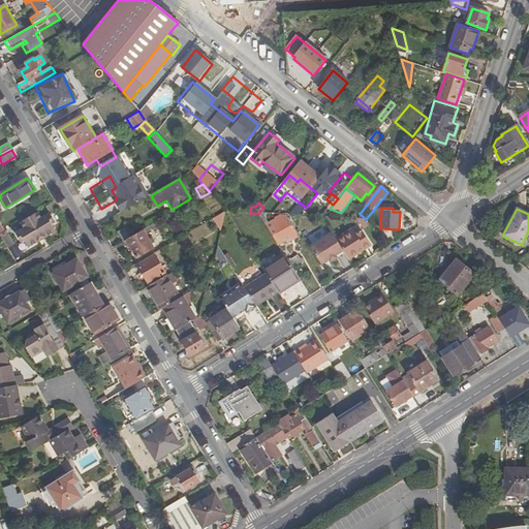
[(37,213),(21,222),(25,229),(16,235),(21,242),(24,241),(28,248),(56,231),(52,224),(55,222),(51,214),(41,219),(37,213)]
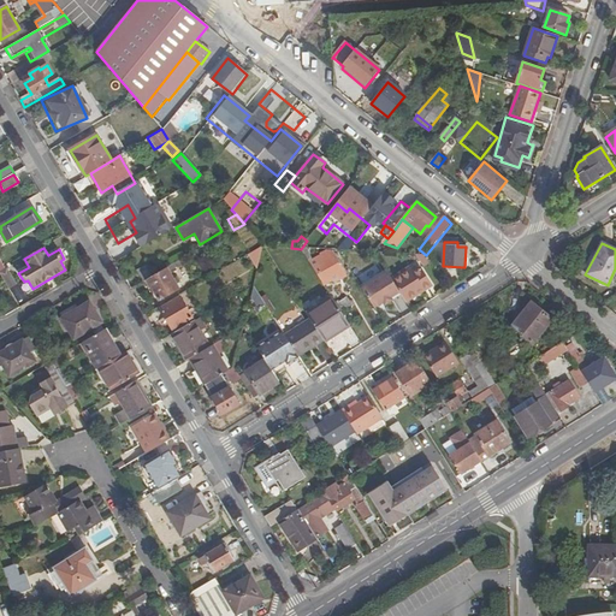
[(432,252),(426,255),(431,261),(433,266),(439,262),(432,252)]
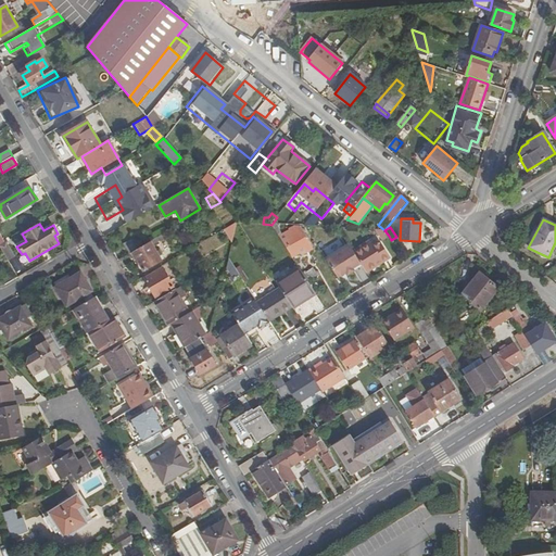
[(280,238),(293,257),(302,253),(303,255),(314,250),(300,229),(297,228),(280,238)]
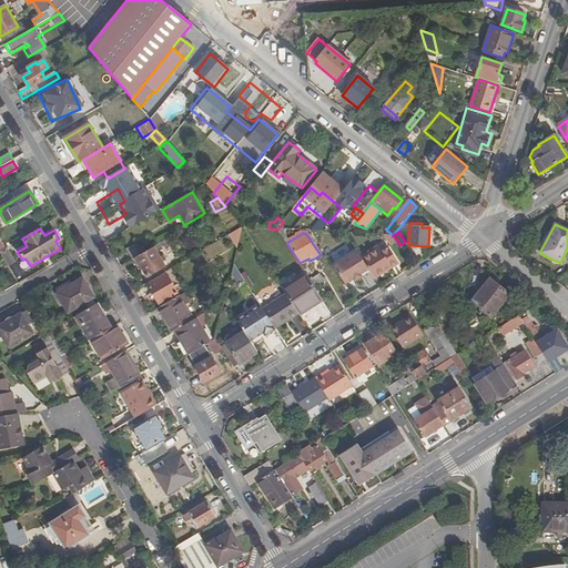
[(393,235),(384,235),(391,245),(397,241),(393,235)]
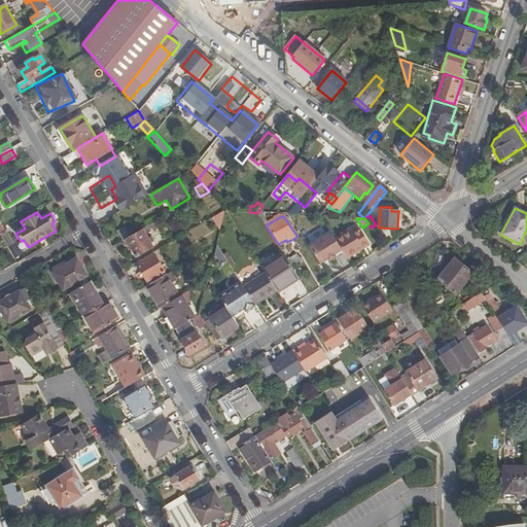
[(116,232),(121,242),(126,239),(132,236),(126,226),(116,232)]
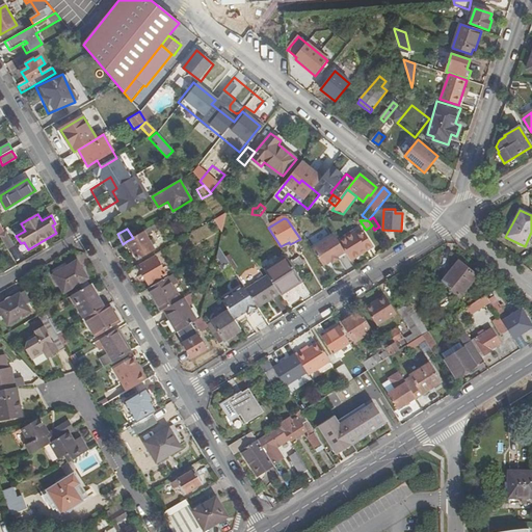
[(16,246),(6,232),(0,235),(0,236),(8,250),(16,246)]
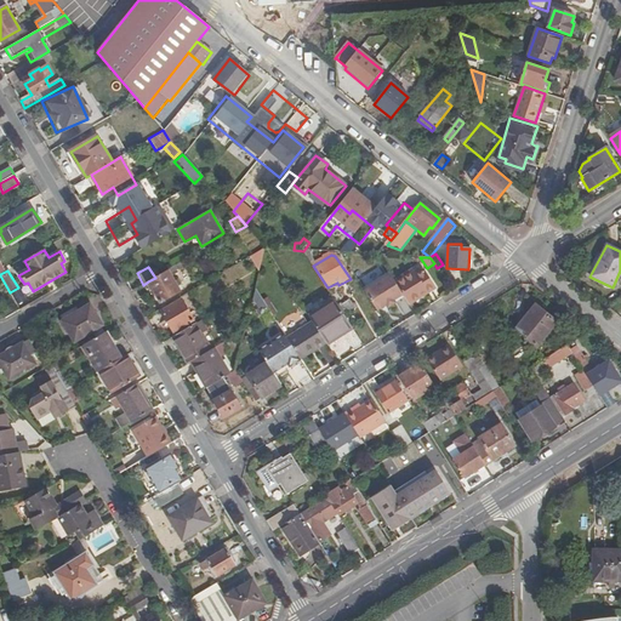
[(155,278),(148,281),(161,303),(180,291),(167,271),(155,278)]
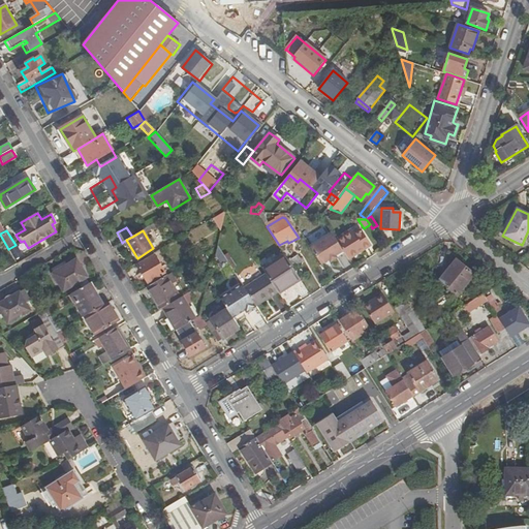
[(350,232),(337,241),(342,249),(345,253),(348,258),(356,253),(356,254),(364,250),(365,250),(371,247),(362,231),(353,237),(350,232)]
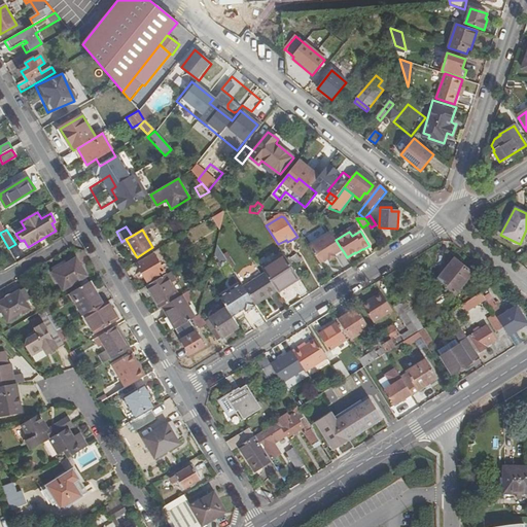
[(336,240),(332,235),(331,234),(321,240),(324,245),(314,252),(320,261),(327,257),(328,258),(335,254),(334,253),(341,248),(336,240)]
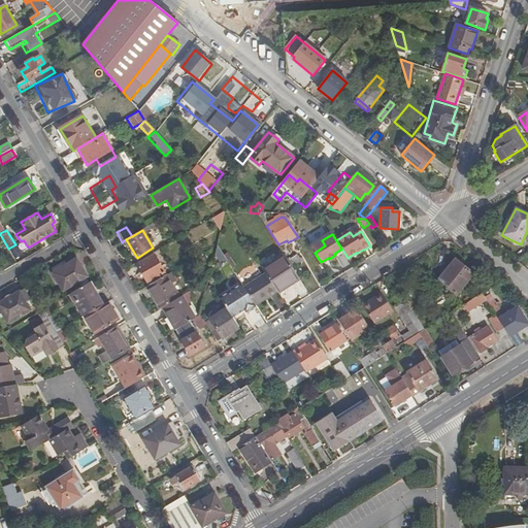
[(283,252),(285,255),(287,258),(293,255),(289,249),(283,252)]
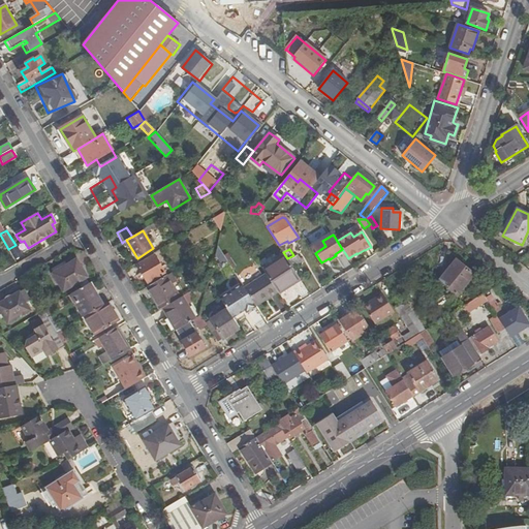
[(154,254),(137,263),(149,283),(165,273),(154,254)]
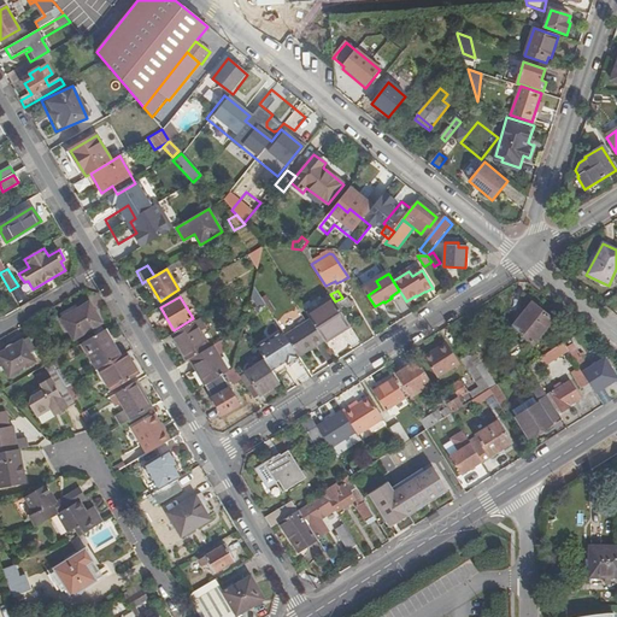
[(265,297),(262,299),(271,315),(275,311),(265,297)]
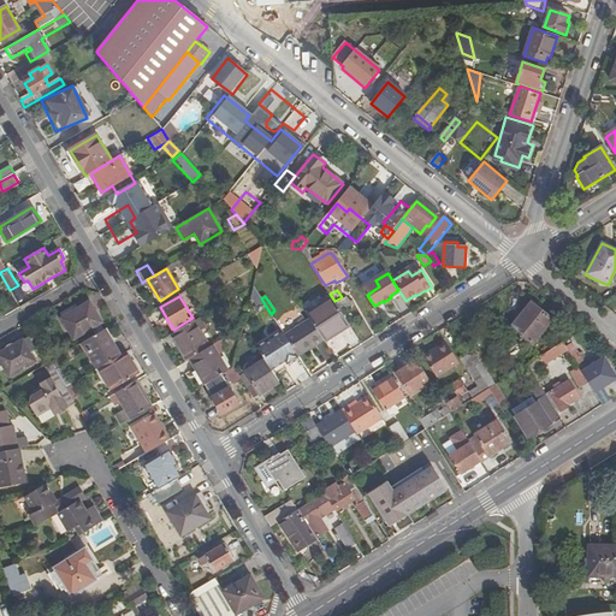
[(324,341),(349,325),(335,301),(332,297),(307,313),(311,319),(324,341)]
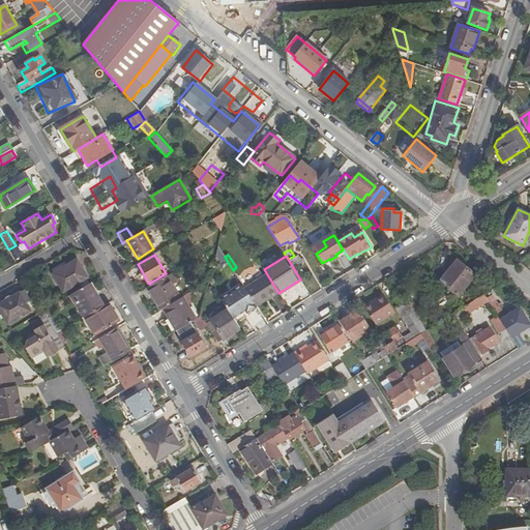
[(298,257),(293,260),(297,266),(302,263),(298,257)]
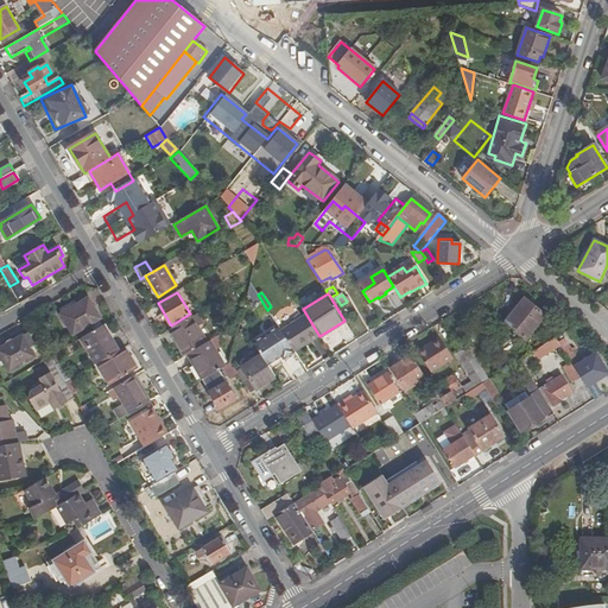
[(88,299),(62,315),(74,335),(100,320),(88,299)]
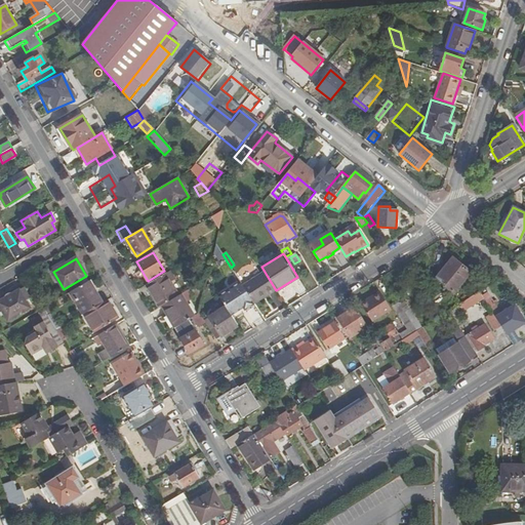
[(453,258),(436,279),(454,293),(471,272),(453,258)]
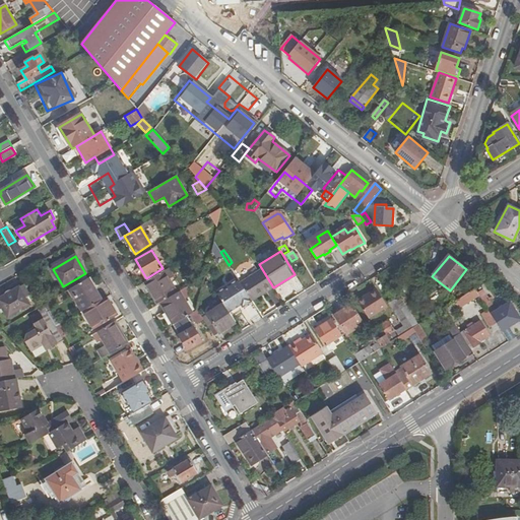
[(169,269),(164,271),(169,280),(174,276),(169,269)]
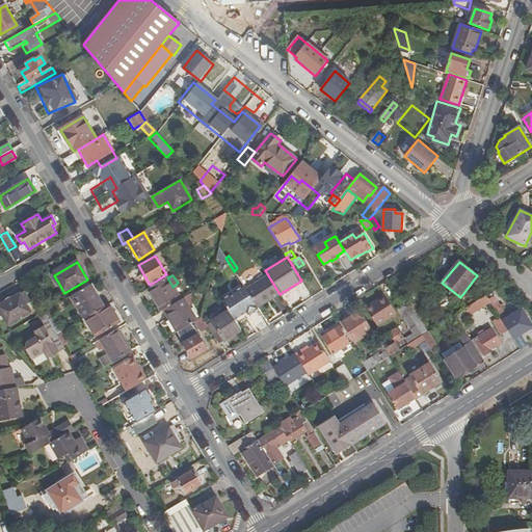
[(268,275),(246,290),(257,306),(265,300),(266,302),(280,294),(268,275)]
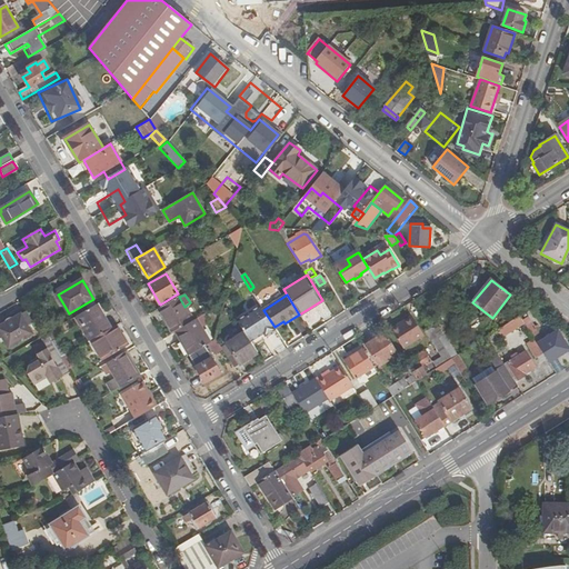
[(193,321),(185,307),(179,297),(160,308),(166,317),(163,318),(172,333),(175,332),(193,321)]
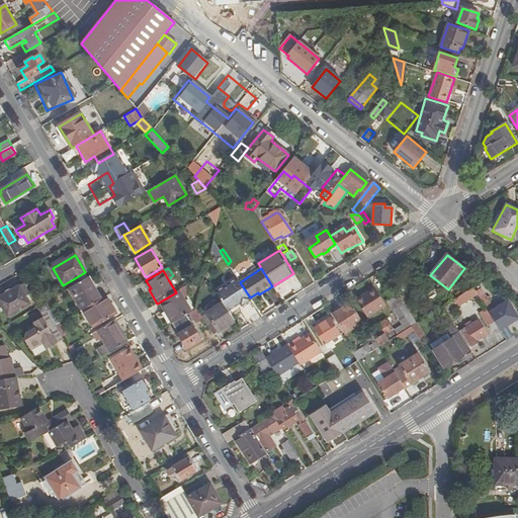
[(82,310),(83,310),(100,299),(88,278),(70,288),(82,310)]
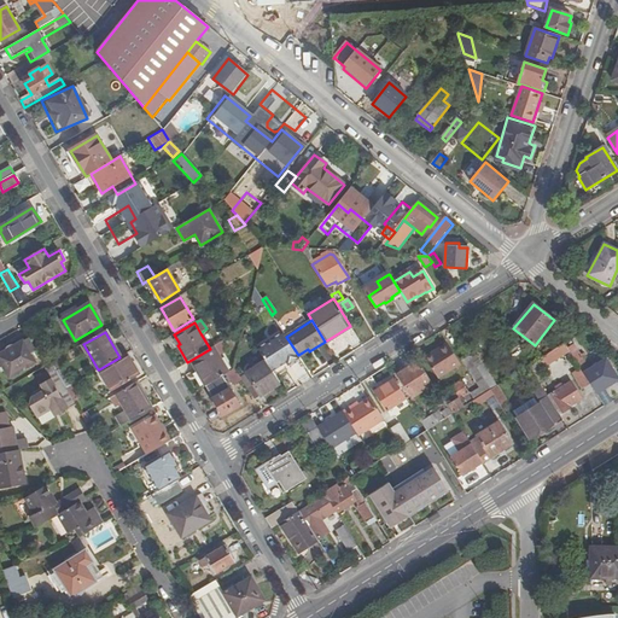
[(264,360),(277,378),(291,368),(289,365),(299,359),(298,355),(286,337),(284,333),(258,350),(264,360)]
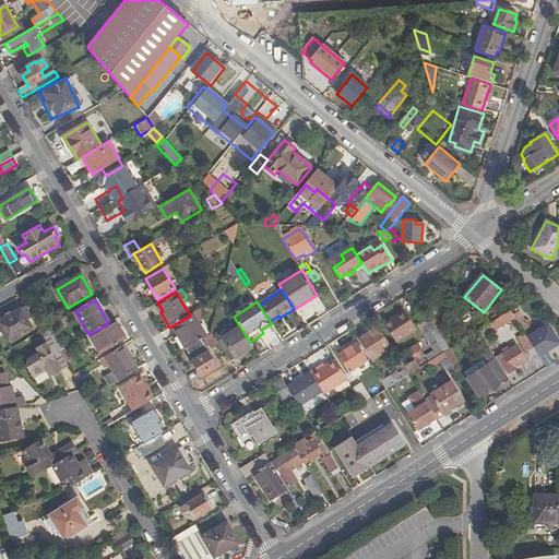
[(26,306),(0,320),(0,324),(10,342),(32,328),(27,321),(33,318),(26,306)]
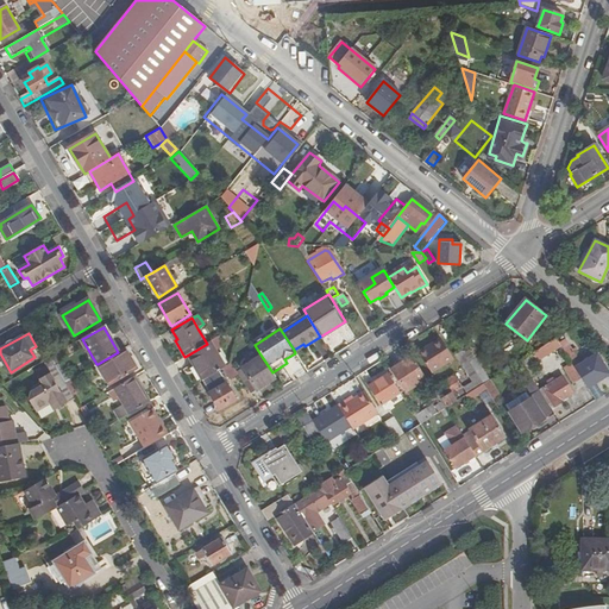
[(414,353),(429,375),(453,358),(438,337),(414,353)]
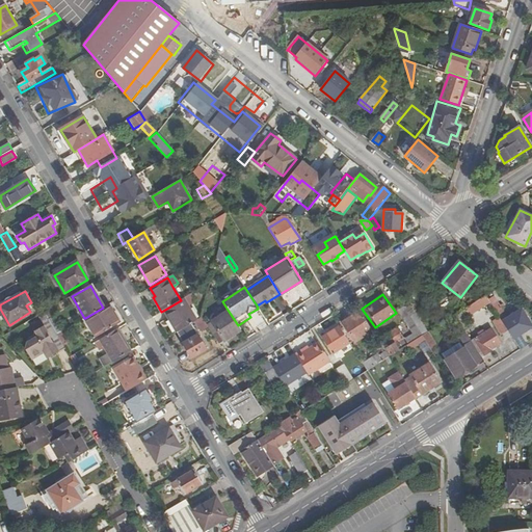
[(195,322),(196,321),(184,298),(181,300),(163,311),(167,317),(169,316),(179,331),(191,324),(195,322)]
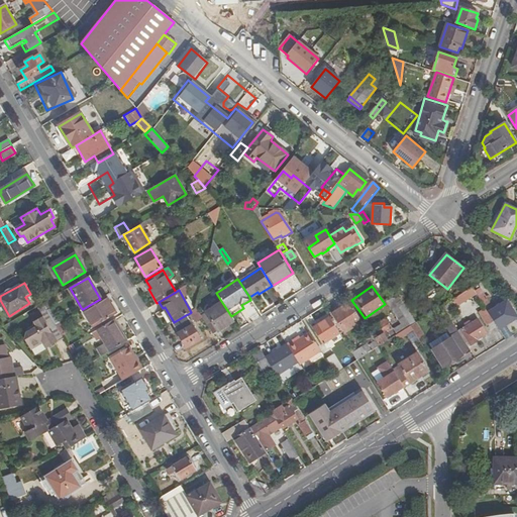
[(491,290),(483,296),(486,302),(495,296),(491,290)]
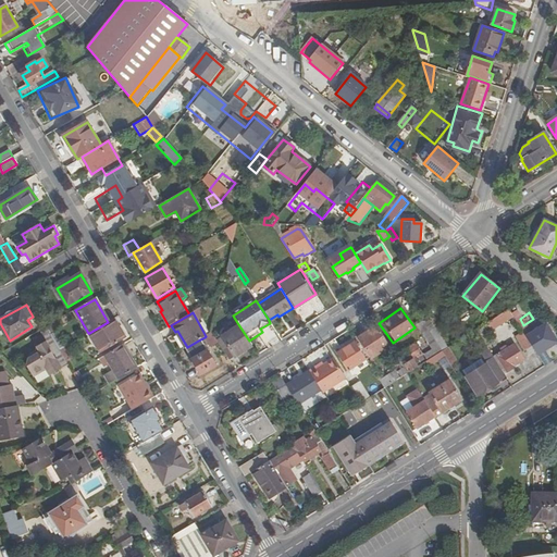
[(108,322),(89,333),(101,353),(125,337),(114,319),(108,322)]
